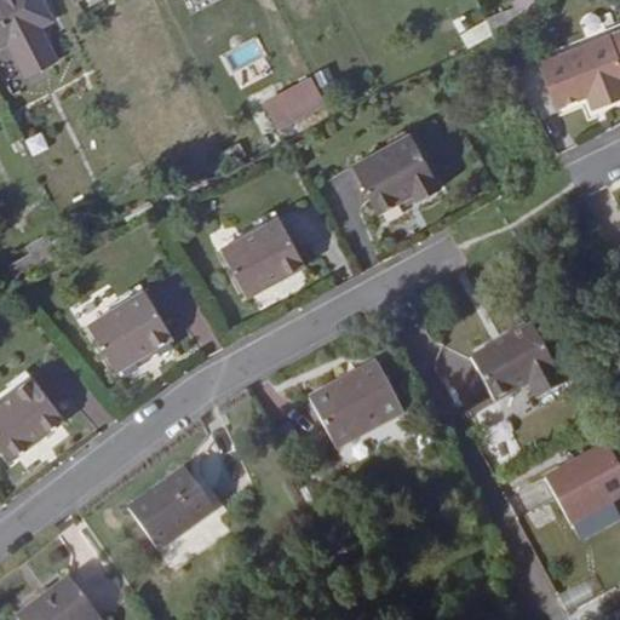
[(0,0),(0,46),(51,19),(41,0),(0,0)]
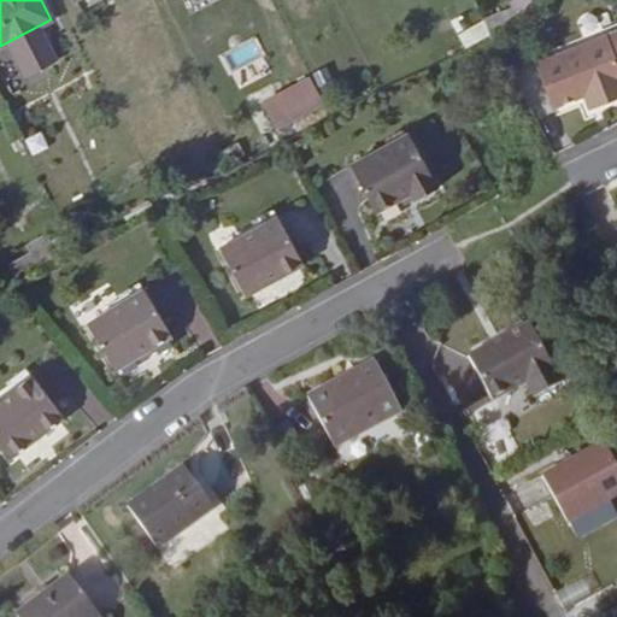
[(540,6),(536,0),(515,0),(510,3),(519,18),(540,6)]
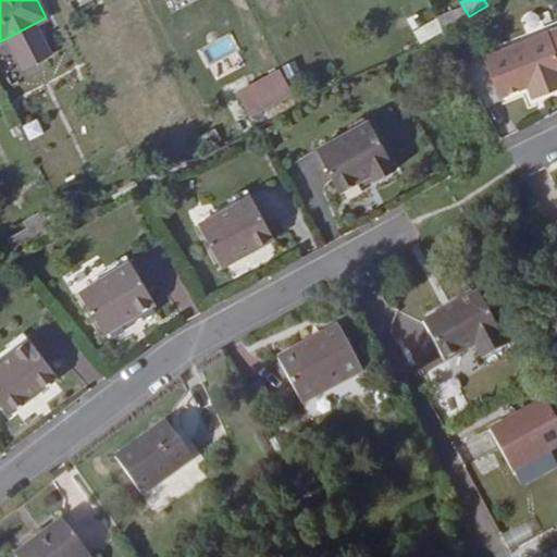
[(436,19),(442,32),(467,17),(462,8),(436,19)]
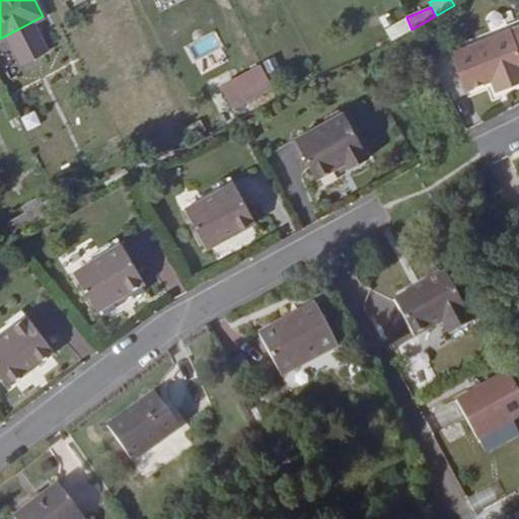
[(518,25),(509,29),(511,36),(494,44),(491,36),(450,53),(465,91),(492,81),(501,77),(506,89),(511,86),(518,83),(518,25)]
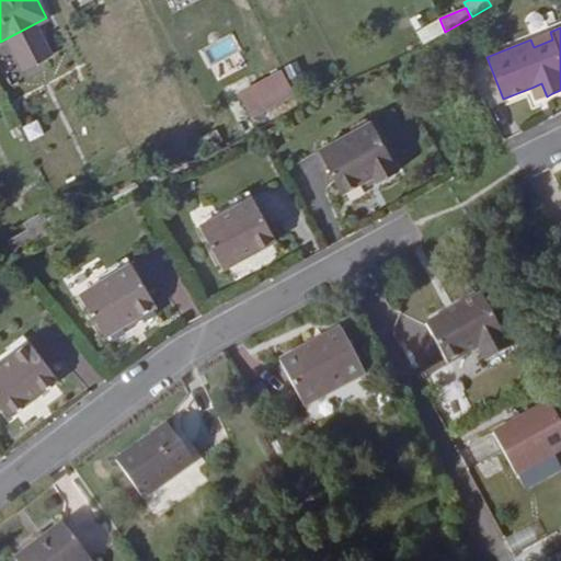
[(534,47),(552,39),(550,32),(530,39),(534,47)]
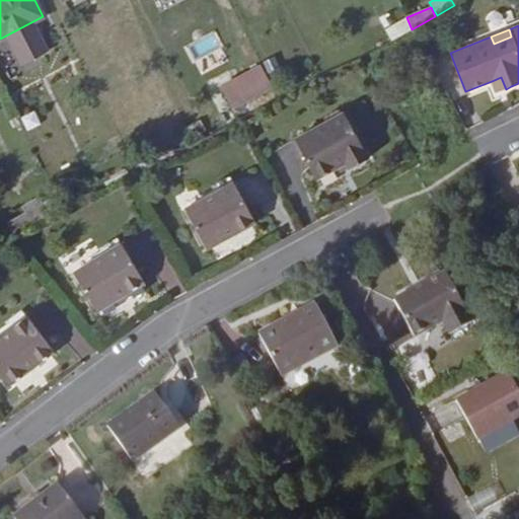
[(7,40),(0,43),(0,57),(5,70),(17,65),(7,40)]
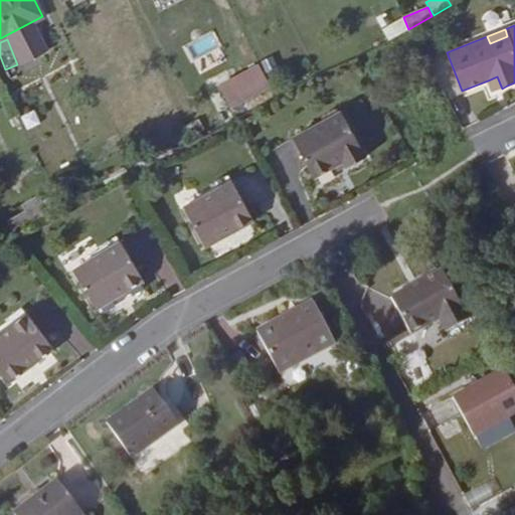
[(230,109),(270,87),(259,66),(219,88),(230,109)]
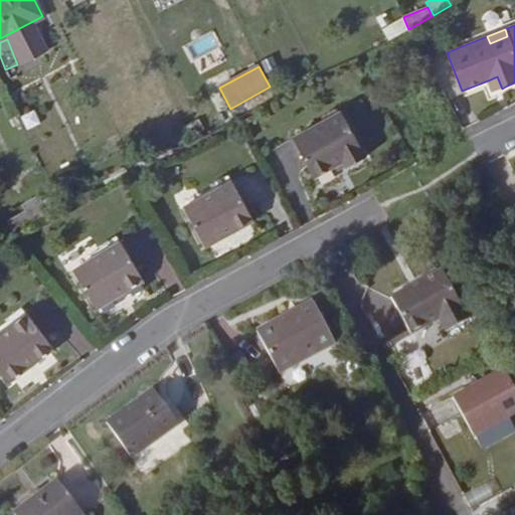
[(502,89),(497,76),(488,80),(492,92),(502,89)]
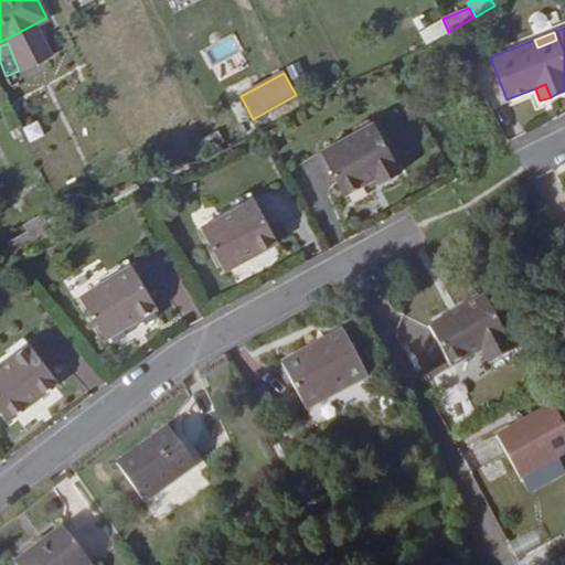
[(402,171),(374,121),(320,151),(344,195),(376,177),(380,183),(402,171)]
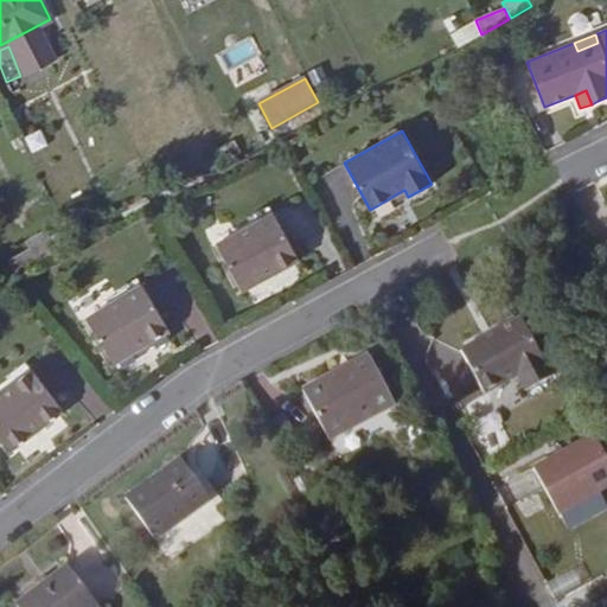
[(299,260),(273,212),(216,244),(241,292),(299,260)]
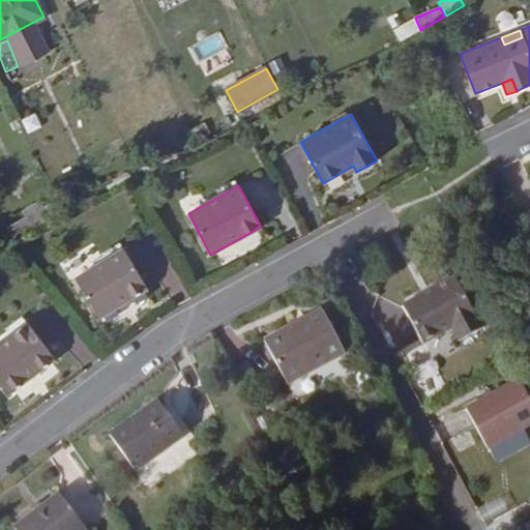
[(16,239),(49,219),(39,203),(24,211),(27,216),(26,216),(8,227),(16,239)]
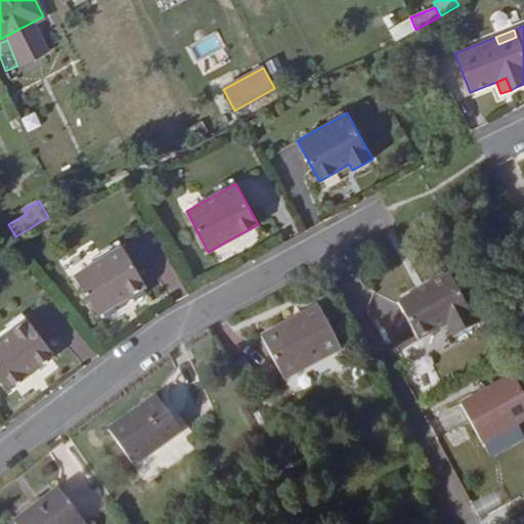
[(146,286),(122,245),(74,275),(97,315),(146,286)]
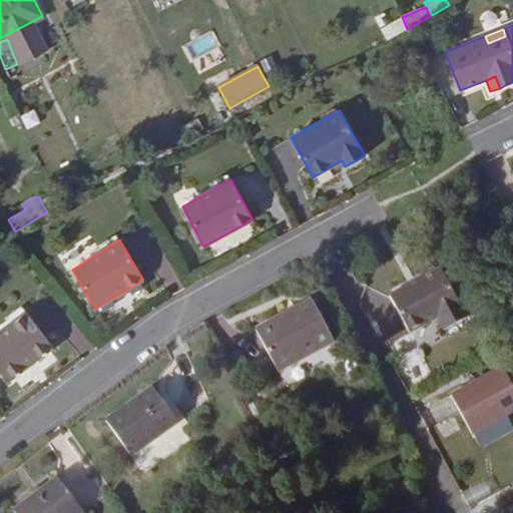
[(467,319),(459,305),(439,268),(389,296),(409,334),(437,318),(444,331),(467,319)]
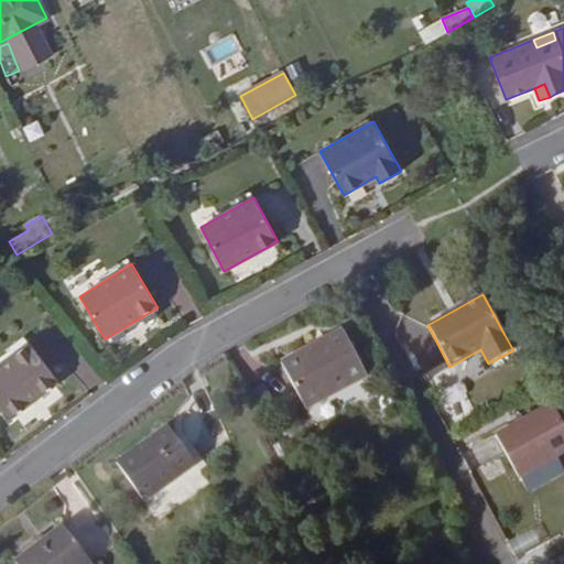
[(340,329),(281,361),(305,410),(367,377),(340,329)]
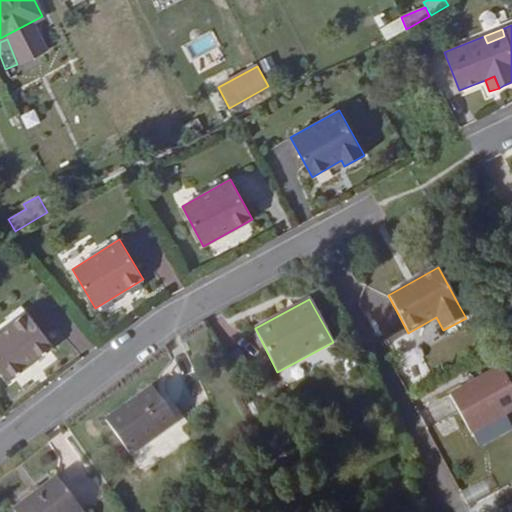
[(472,314),(465,300),(458,304),(466,318),(472,314)]
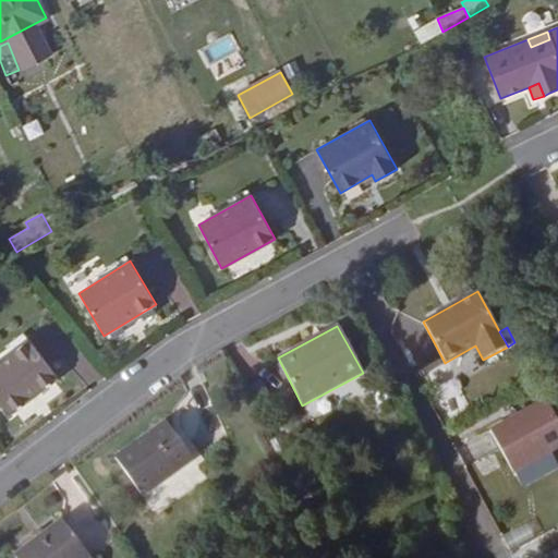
[(0,401),(10,414),(58,378),(27,339),(0,360),(0,401)]
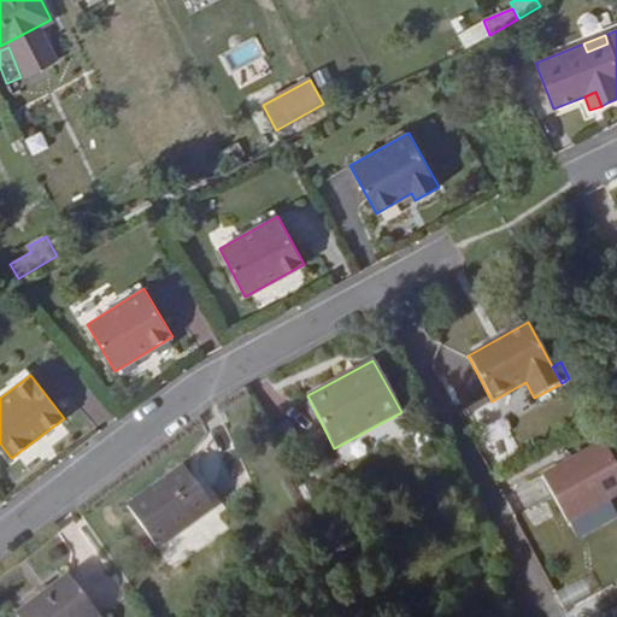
[(541,476),(566,523),(616,495),(616,469),(603,444),(541,476)]
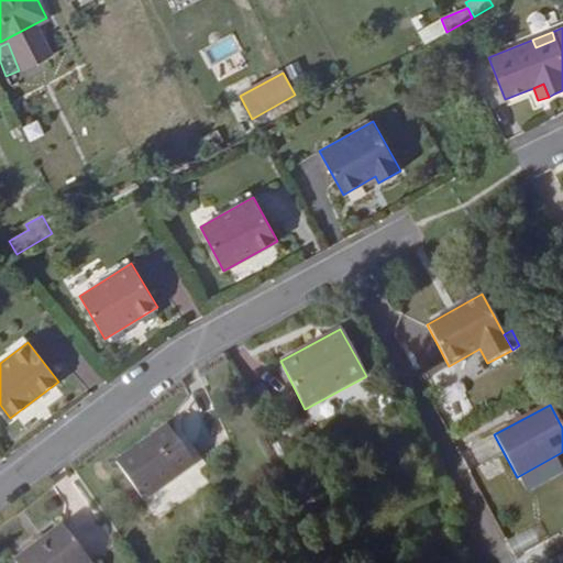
[(195,464),(167,424),(116,461),(143,500),(195,464)]
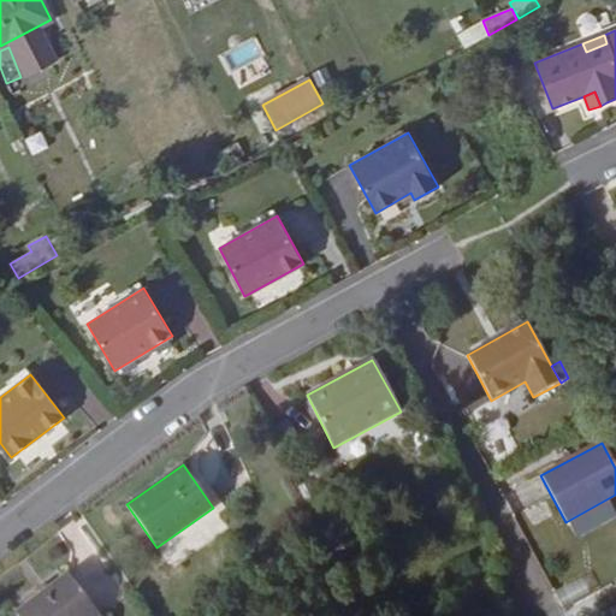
[(100,615),(101,615),(69,574),(16,614),(17,615),(100,615)]
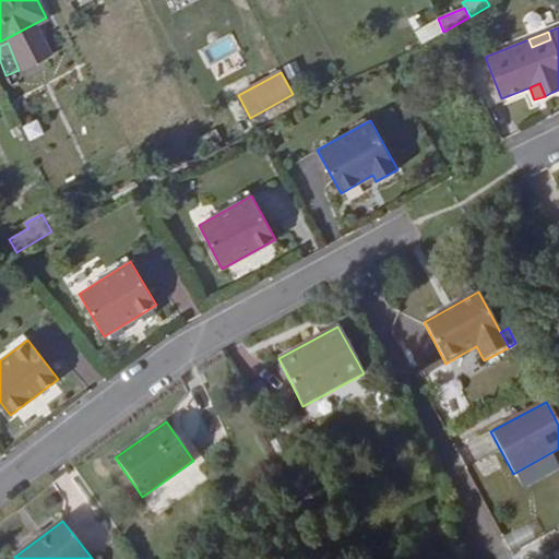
[(515,558),(544,558),(549,558),(542,523),(510,530),(515,558)]
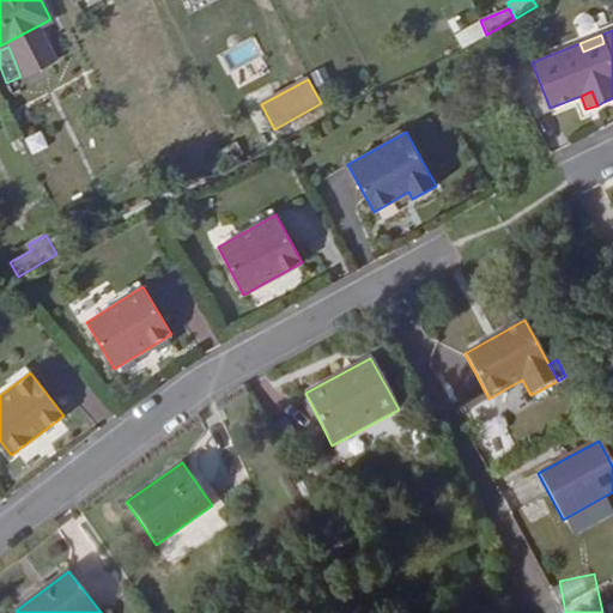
[(612,578),(601,586),(612,606),(612,578)]
